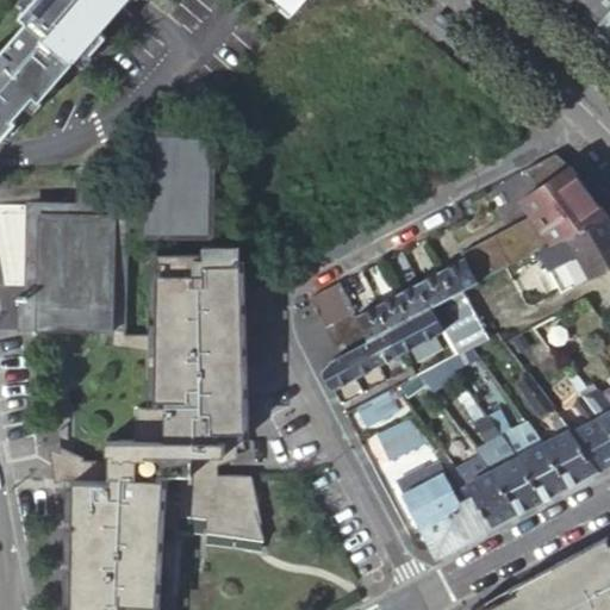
[(288,20),(304,0),(31,0),(14,20),(22,26),(0,51),(0,138),(4,136),(0,132),(32,95),(37,100),(37,101),(119,8),(130,17),(144,0),(279,0),(280,0),(277,4),(281,7),(278,12),(288,20)]
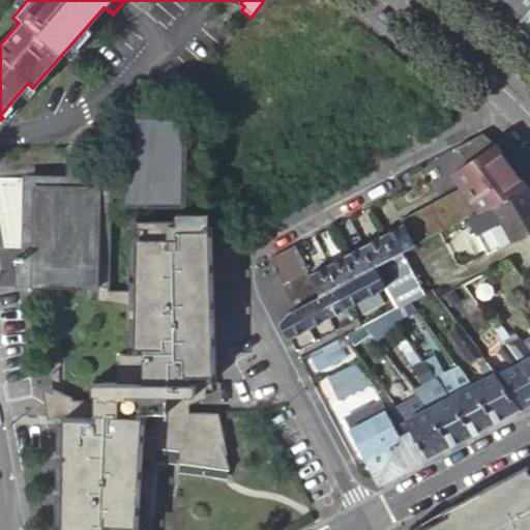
[(529,0),(490,0),(493,2),(494,0),(496,0),(519,20),(529,5),(529,0)]
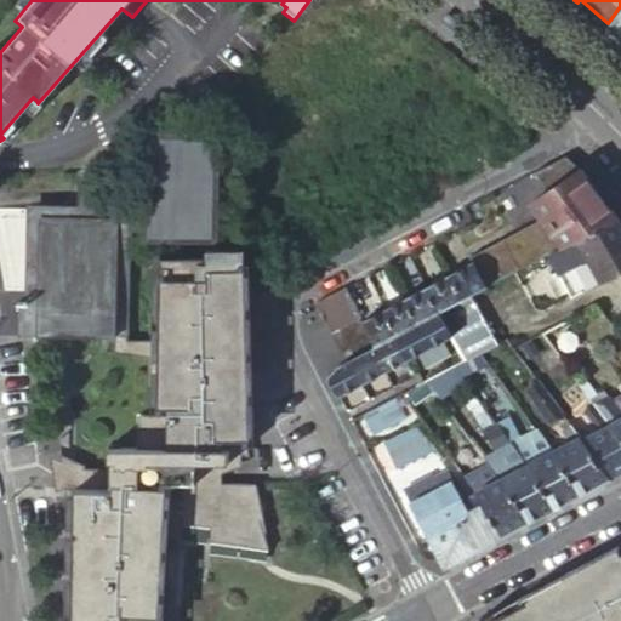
[(620,6),(608,23),(604,27),(620,41),(620,6)]
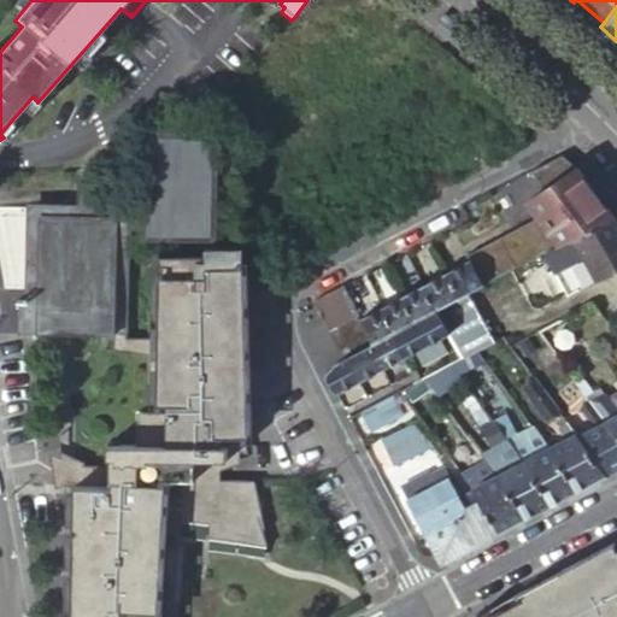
[(0,134),(4,137),(6,140),(21,124),(19,122),(37,101),(33,97),(0,134)]
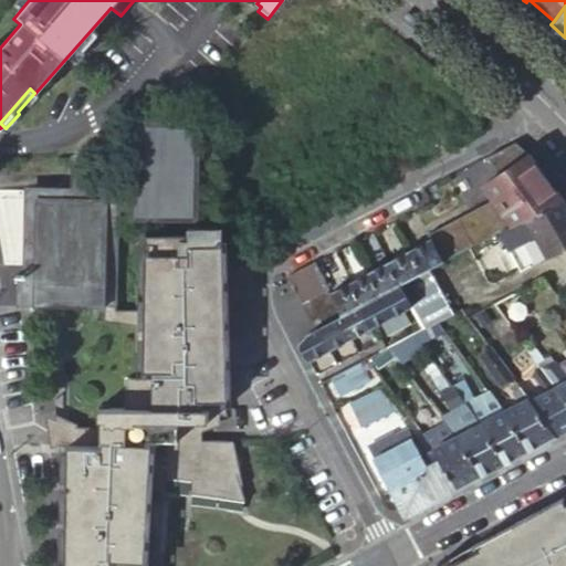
[(104,306),(114,305),(115,218),(192,219),(196,128),(135,127),(133,182),(85,182),(85,159),(73,159),(73,191),(72,201),(105,201),(104,306)]
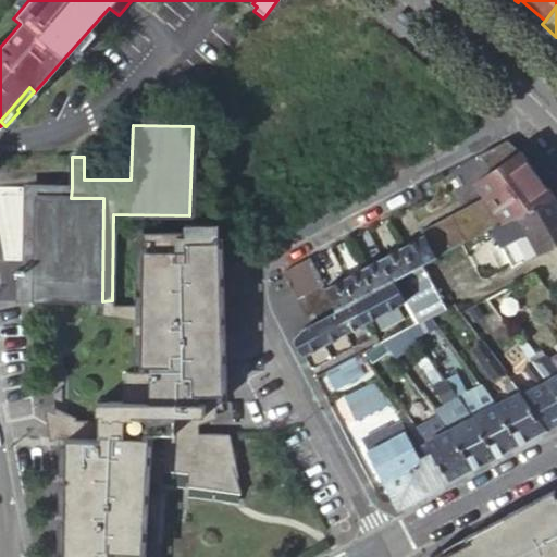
[(477,152),(492,170),(478,182),(486,195),(504,221),(553,195),(536,172),(518,147),(506,136),(477,152)]
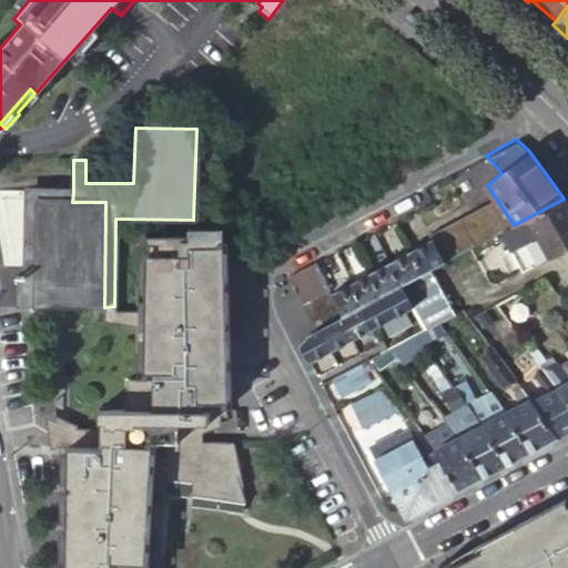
[(27,191),(24,275),(34,275),(37,201),(72,202),(73,192),(27,191)]
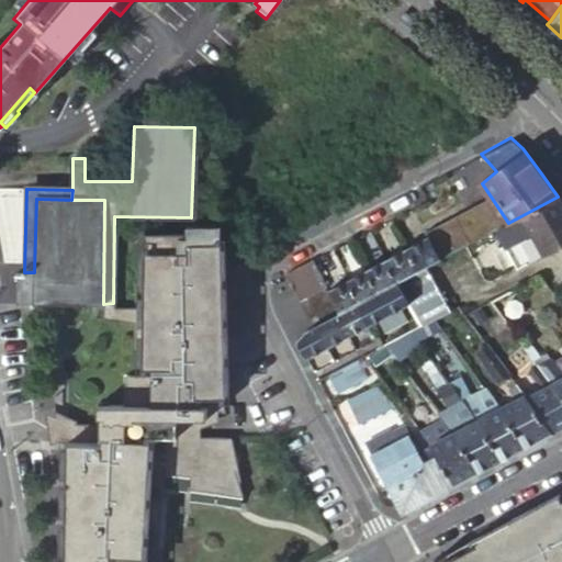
[(439,224),(453,253),(495,231),(508,223),(491,197),(439,224)]
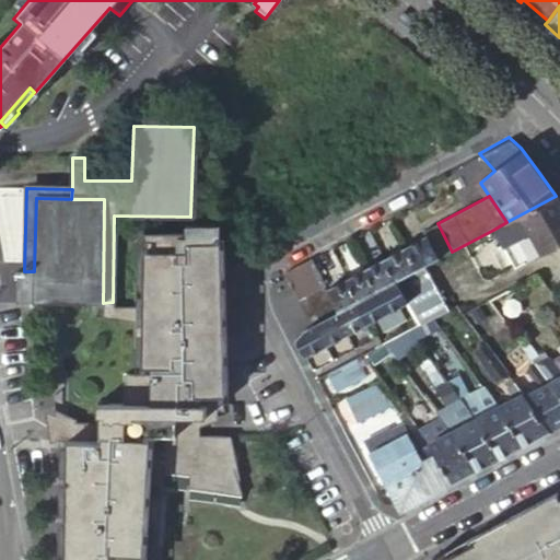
[(559,205),(556,196),(506,222),(493,230),(514,268),(559,242),(559,205)]
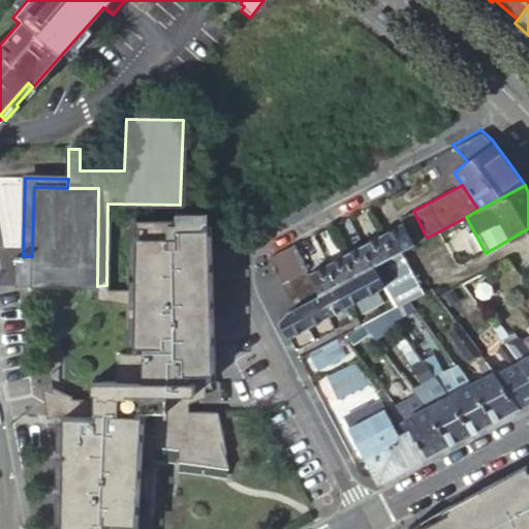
[(13,285),(97,287),(97,286),(98,188),(67,188),(34,187),(32,256),(23,256),(13,256),(13,285)]
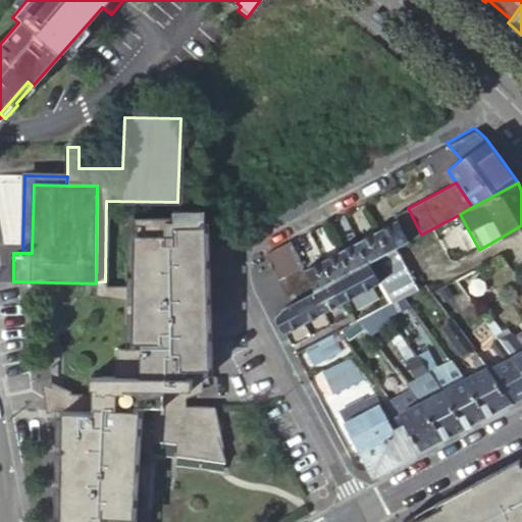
[(396,220),(376,230),(388,252),(396,248),(421,235),(408,208),(396,215),(398,219),(396,220)]
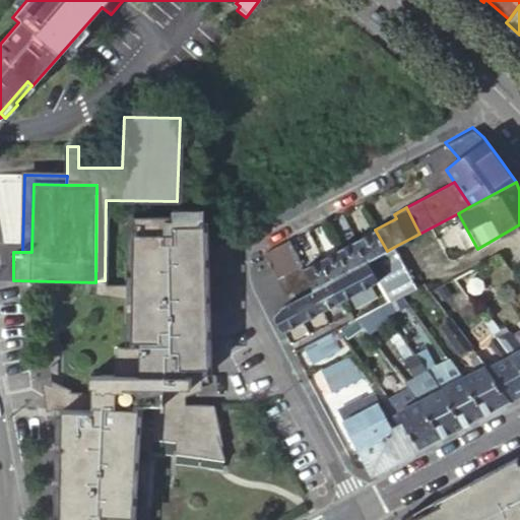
[(167,452),(213,453),(210,439),(212,438),(208,413),(202,413),(202,408),(179,407),(179,391),(194,391),(194,372),(203,372),(202,229),(172,229),(171,212),(132,212),(132,281),(105,280),(105,293),(95,293),(95,296),(123,298),(122,345),(115,346),(115,375),(89,376),(89,386),(91,386),(91,392),(49,392),(49,406),(63,406),(63,410),(59,410),(58,519),(130,519),(131,407),(128,407),(128,403),(145,403),(145,436),(167,436),(167,452)]
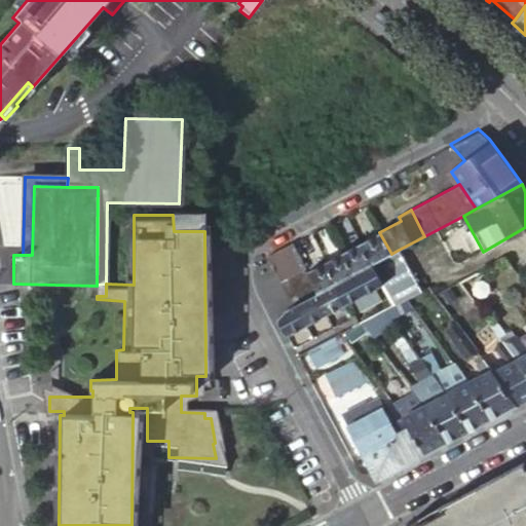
[(379,232),(360,242),(371,264),(391,254),(379,232)]
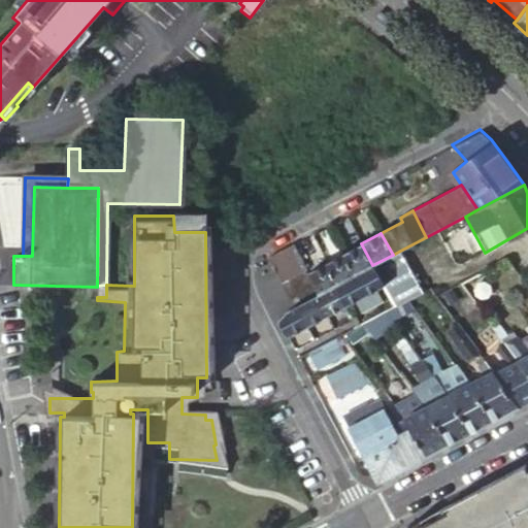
[(301,257),(294,243),(267,258),(273,270),(301,257)]
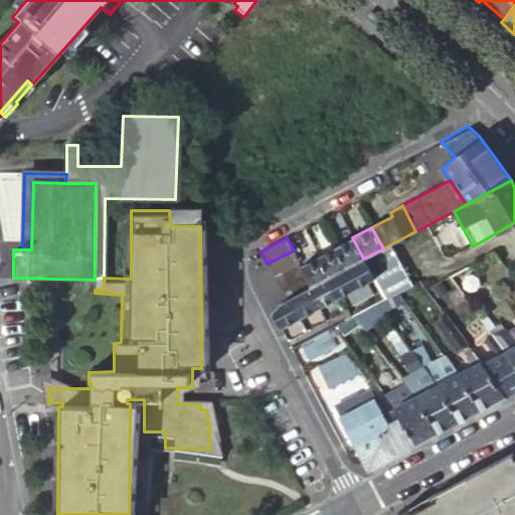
[(352,237),(335,246),(346,268),(363,259),(352,237)]
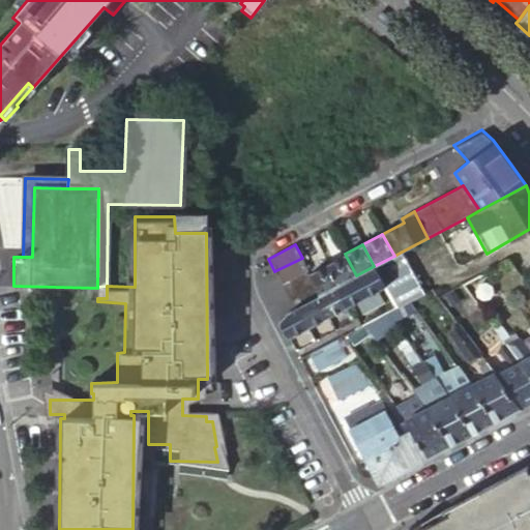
[(394,256),(374,266),(382,281),(410,265),(402,252),(394,256)]
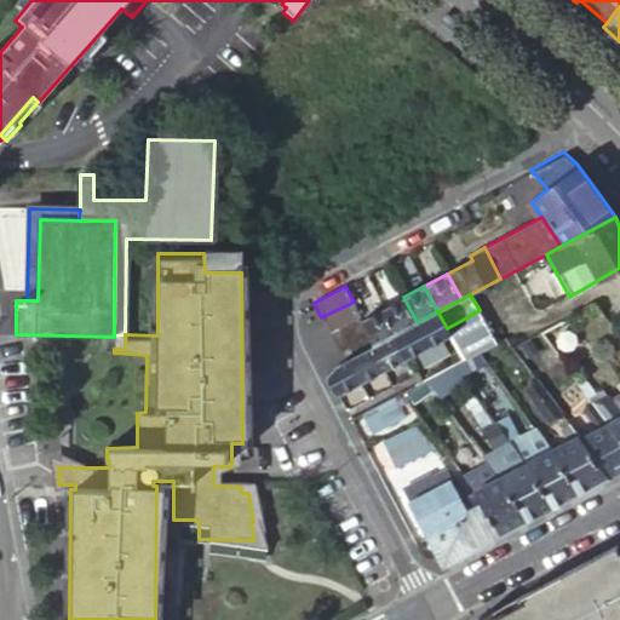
[(403,297),(383,308),(395,333),(417,322),(403,297)]
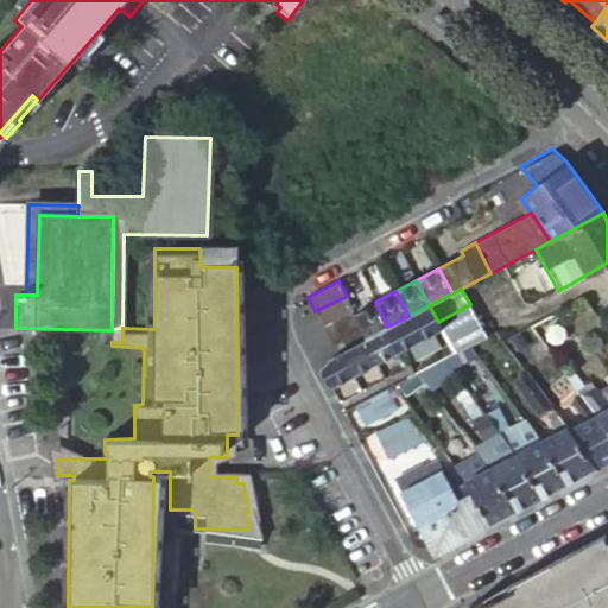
[(354,310),(347,296),(315,311),(323,327),(354,310)]
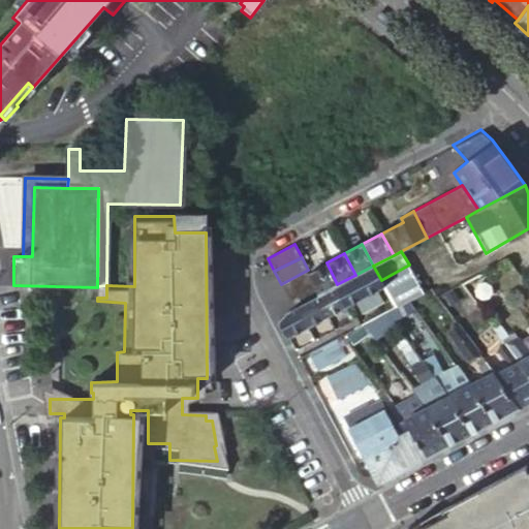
[(327,262),(309,272),(313,283),(317,294),(335,285),(337,284),(327,262)]
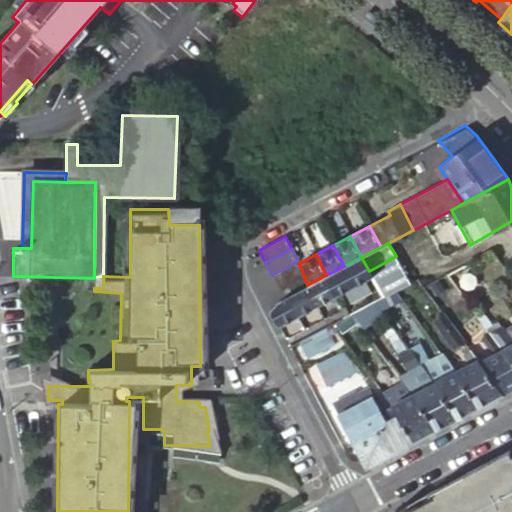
[(403,269),(396,256),(369,271),(372,276),(376,283),(403,269)]
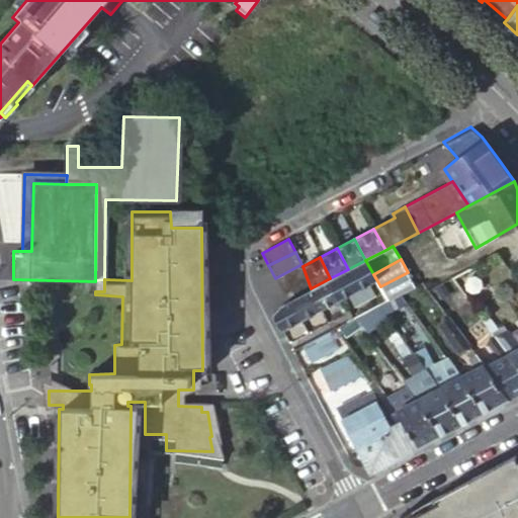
[(330,278),(328,279),(338,299),(376,279),(373,274),(365,260),(348,269),(330,278)]
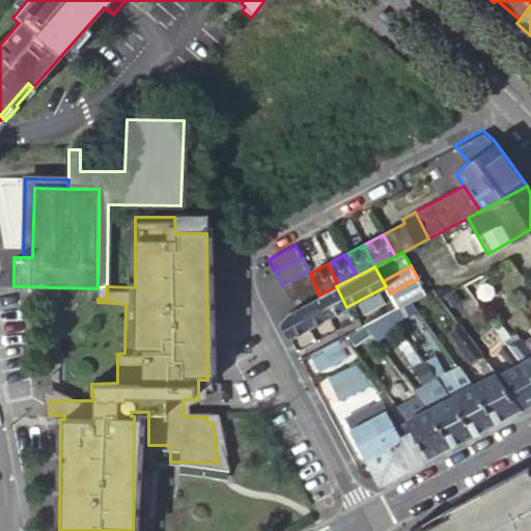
[(314,284),(310,273),(309,271),(282,285),(288,298),(314,284)]
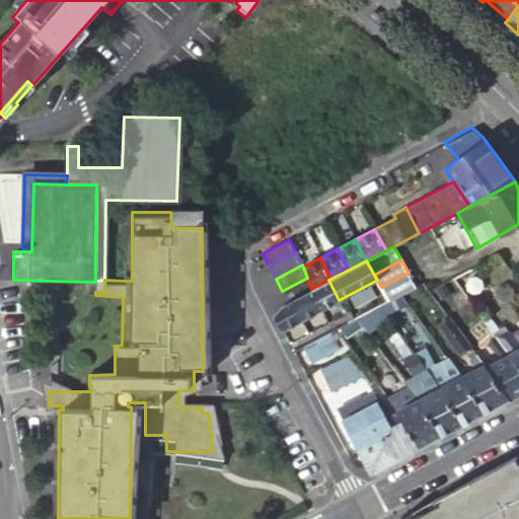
[(417,286),(409,273),(381,287),(389,301),(401,294),(417,286)]
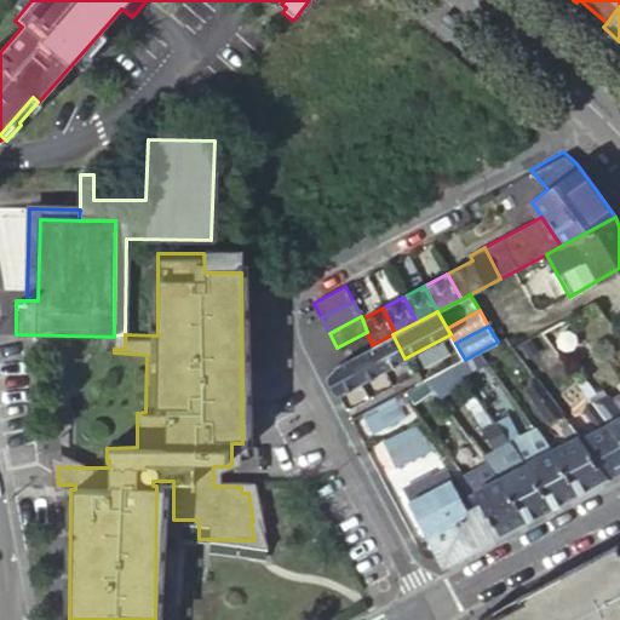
[(372,345),(367,332),(337,348),(344,361),(349,359),(371,346),(372,345)]
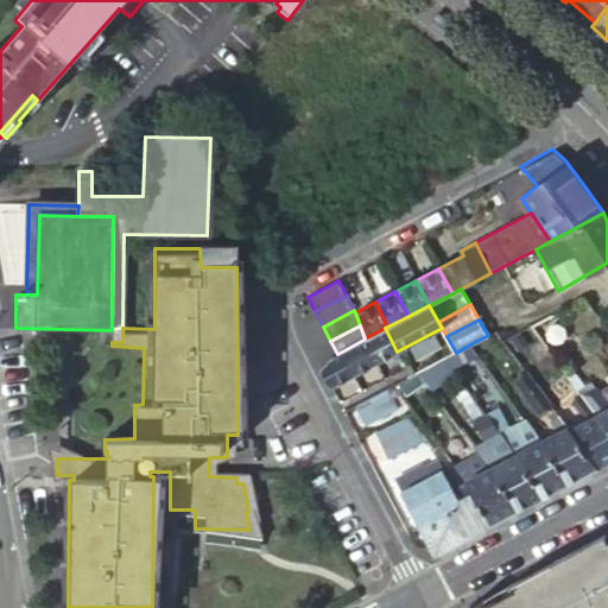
[(385,328),(365,339),(363,340),(375,363),(397,352),(385,328)]
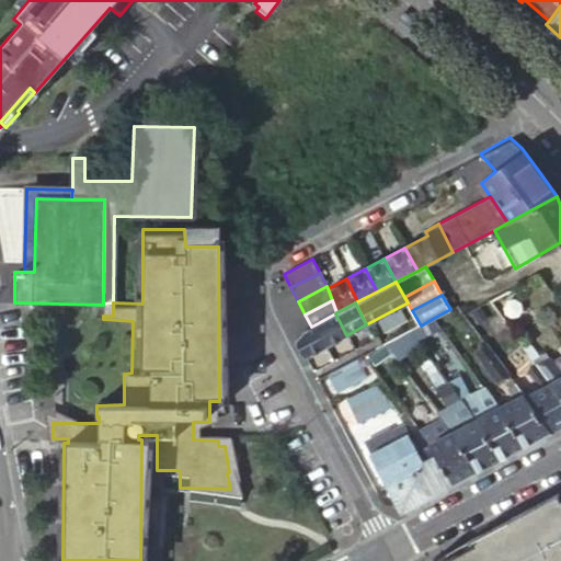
[(346,335),(335,313),(316,324),(328,345),(346,335)]
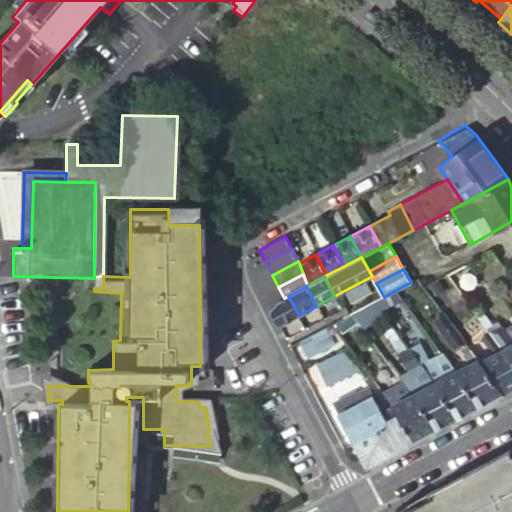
[(273,307),(270,310),(278,326),(299,315),(288,296),(284,298),(278,301),(273,307)]
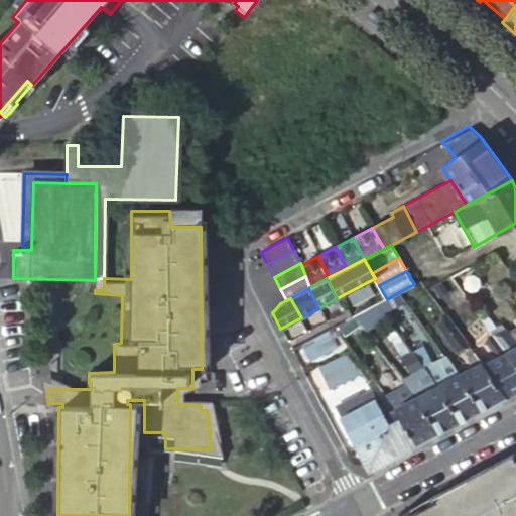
[(467,344),(445,314),(436,321),(458,351),(467,344)]
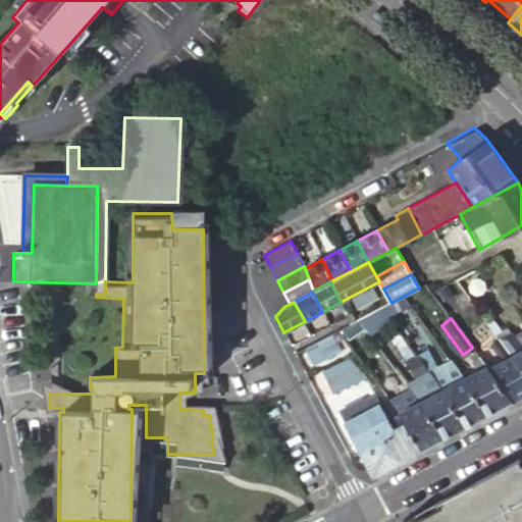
[(521,331),(516,335),(516,341),(509,330),(499,337),(521,370),(521,331)]
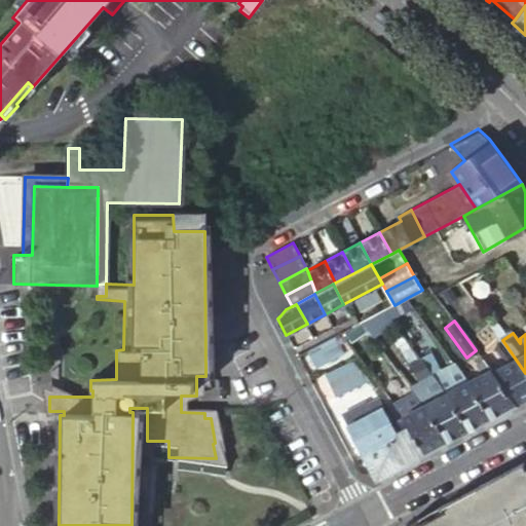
[(333,337),(306,351),(315,368),(341,353),(333,337)]
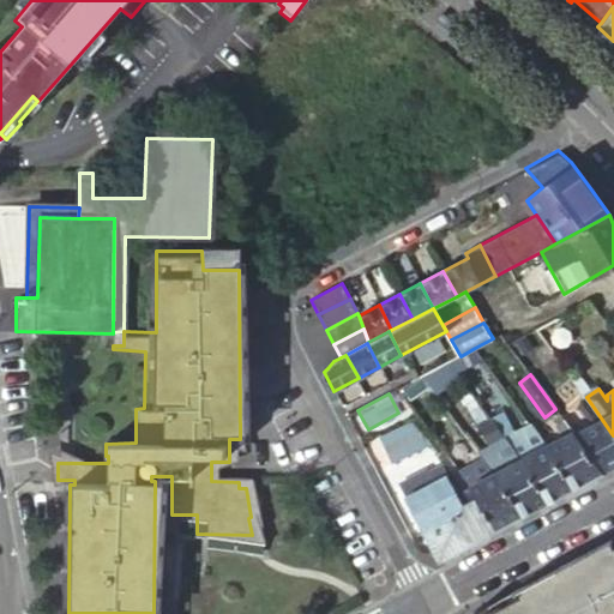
[(613,467),(613,435),(587,397),(577,404),(593,425),(575,434),(603,473),(613,467)]
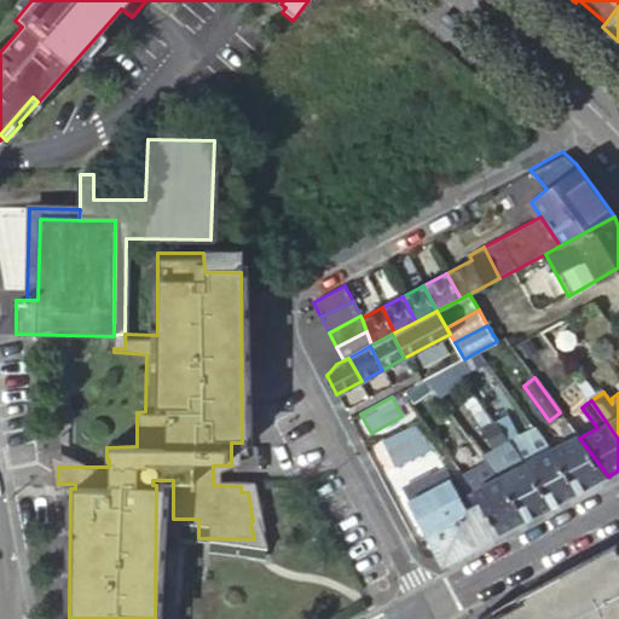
[(502,406),(490,415),(509,440),(522,433),(502,406)]
